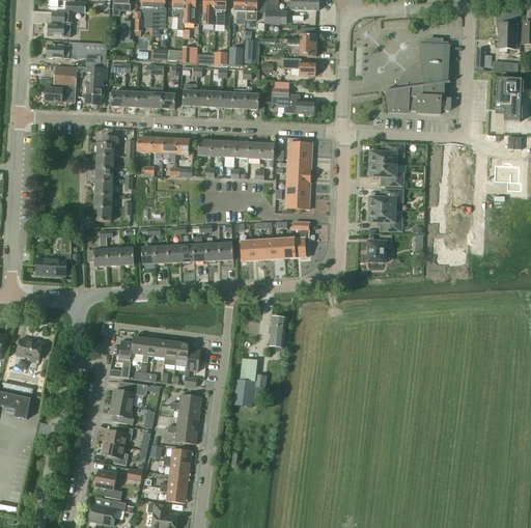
[(66,0),(66,10),(74,10),(74,11),(79,11),(79,0),(75,0),(50,0),(50,5),(58,5),(58,0),(66,0)]
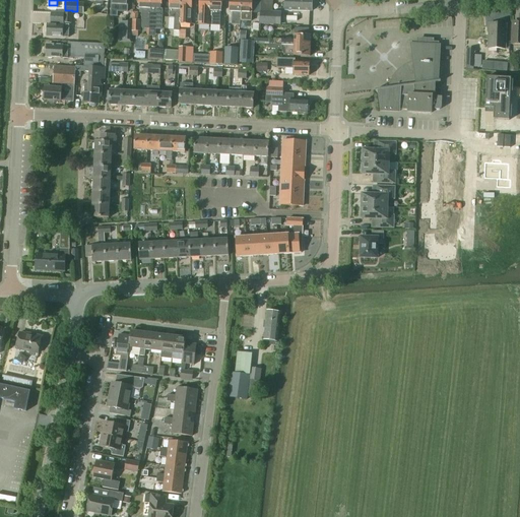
[(112,0),(112,2),(111,13),(117,14),(117,8),(127,9),(128,3),(128,0),(112,0)]
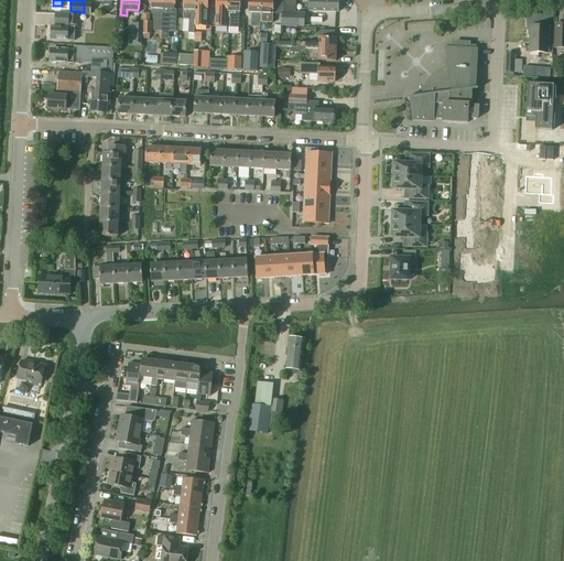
[(162,29),(162,19),(163,7),(163,0),(152,0),(152,7),(152,11),(153,11),(154,18),(153,27),(155,28),(162,29)]
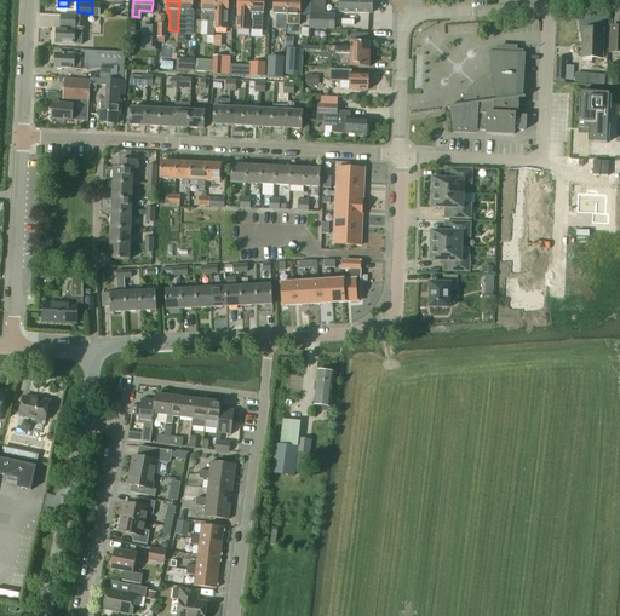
[(178,21),(178,32),(191,32),(193,0),(179,0),(179,7),(178,21)]
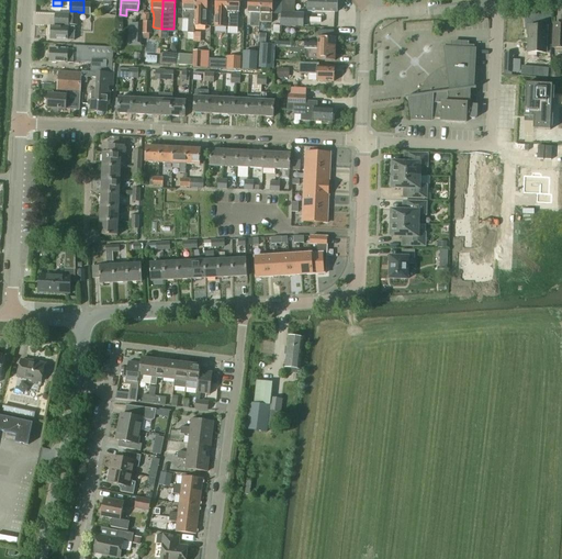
[(194,24),(194,0),(183,0),(183,8),(183,17),(188,17),(188,37),(193,37),(193,31),(194,31),(194,24)]
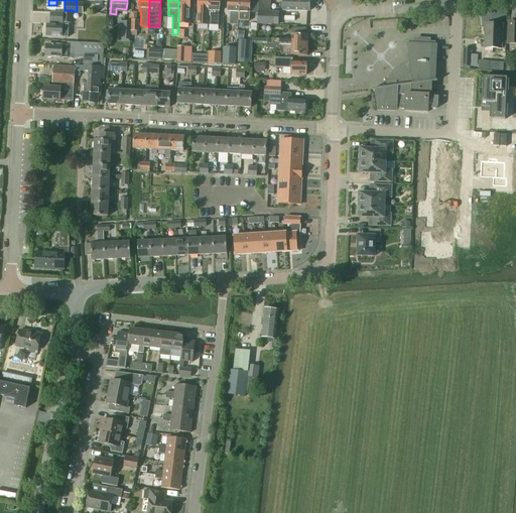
[(178,0),(178,22),(189,22),(190,8),(190,0),(178,0)]
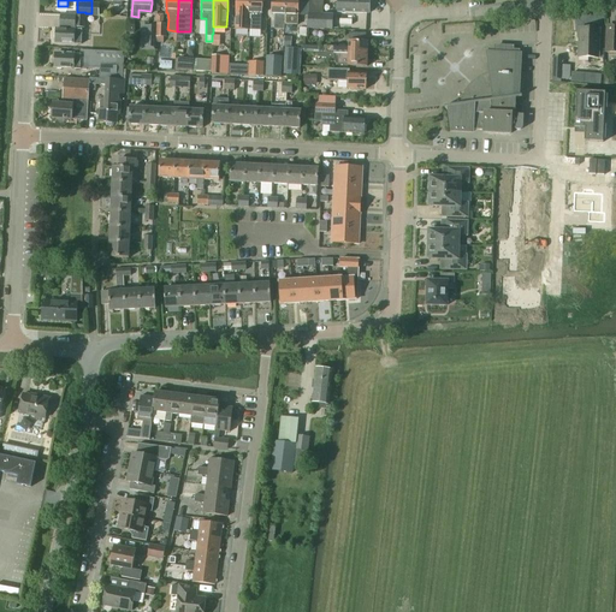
[(237,0),(236,19),(236,27),(249,27),(249,21),(249,19),(249,0),(237,0)]
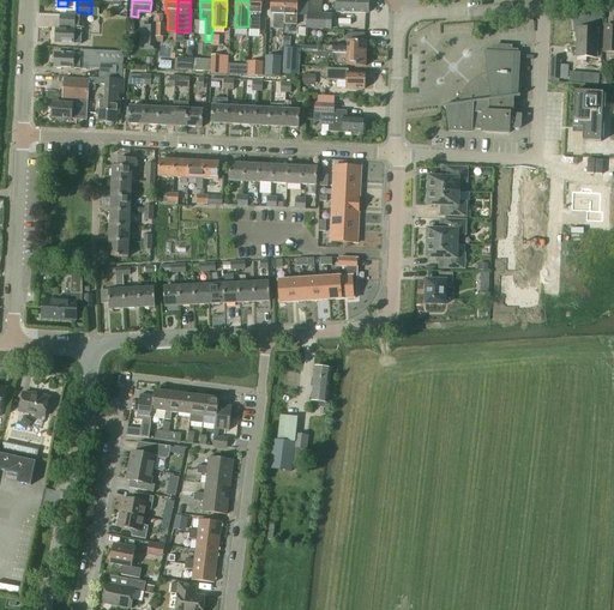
[(248,26),(260,28),(260,11),(262,11),(262,1),(262,0),(248,0),(248,19),(248,20),(248,26)]
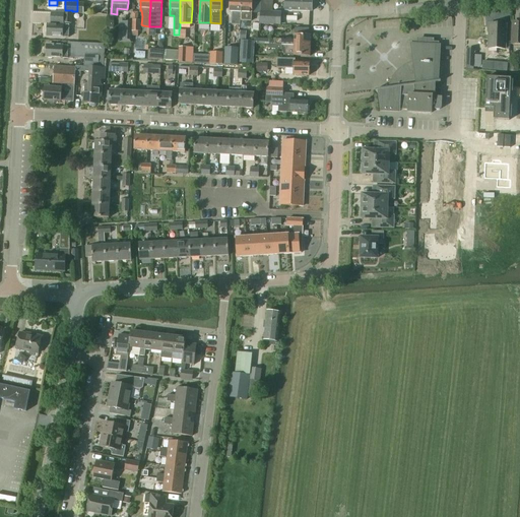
[(230,0),(230,9),(234,9),(233,21),(240,22),(240,18),(241,0),(230,0)]
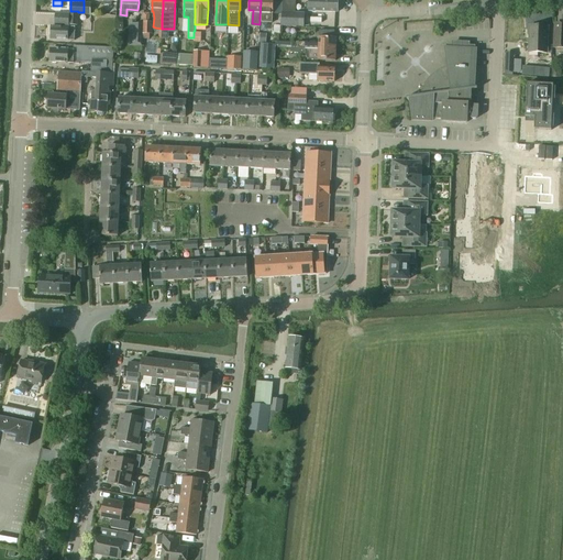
[(261,0),(260,20),(273,20),(273,11),(273,0),(261,0)]
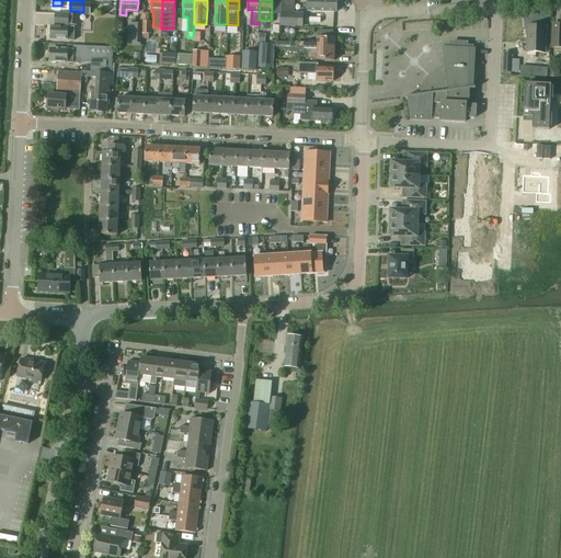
[(282,0),(281,23),(302,24),(302,12),(300,12),(295,12),(295,0),(282,0)]
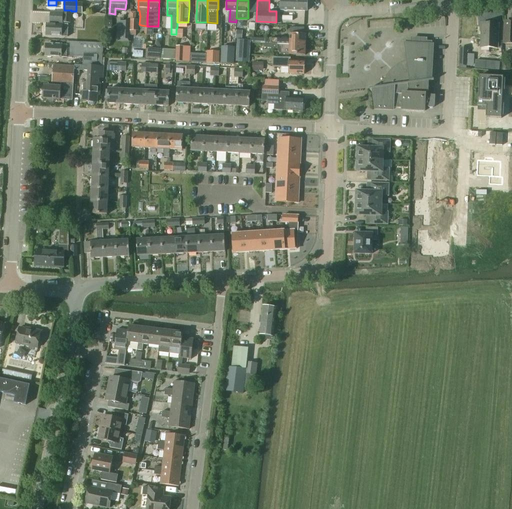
[(281,0),(281,8),(290,8),(307,9),(307,0),(281,0)]
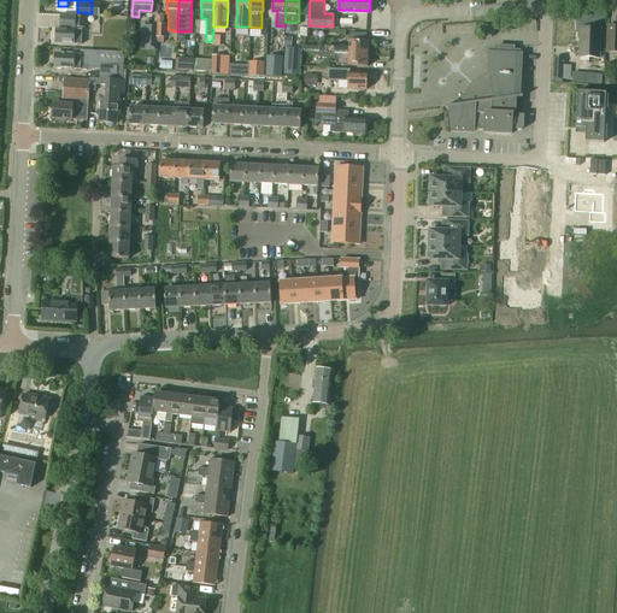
[(60,11),(59,27),(57,25),(56,40),(75,41),(82,41),(82,27),(76,27),(76,24),(86,25),(86,13),(86,12),(77,12),(60,11)]
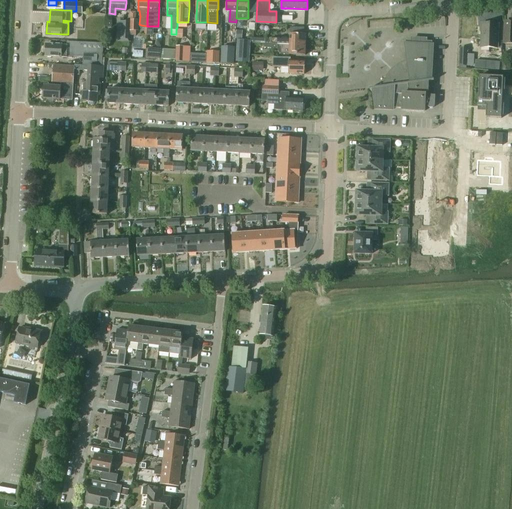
[(130,9),(130,32),(136,33),(136,28),(138,28),(138,17),(134,17),(135,10),(130,9)]
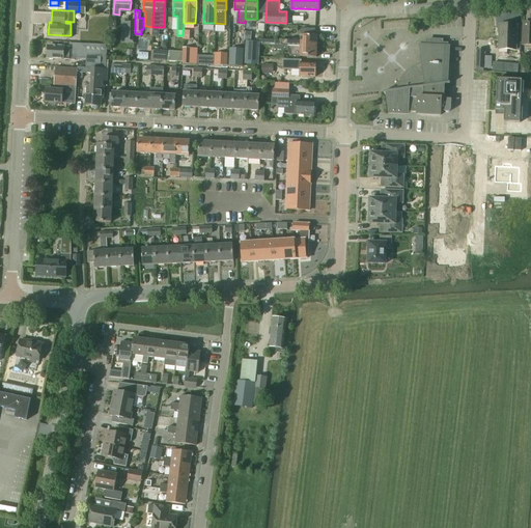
[(515,47),(516,22),(499,22),(499,46),(515,47)]
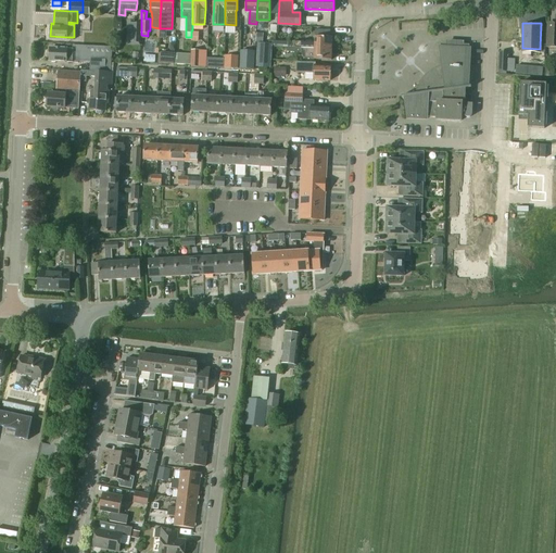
[(289,38),(288,45),(289,45),(315,46),(331,47),(332,42),(335,44),(335,37),(332,37),(332,35),(330,35),(330,27),(315,27),(315,35),(315,39),(289,38)]
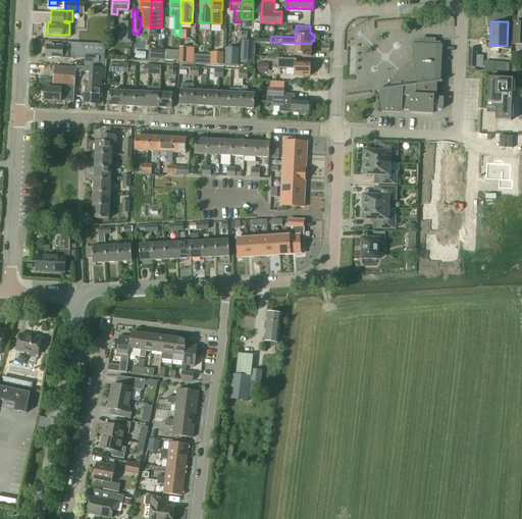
[(410,64),(405,68),(403,66),(398,71),(400,73),(396,79),(394,85),(376,88),(376,89),(379,89),(382,108),(401,109),(401,107),(410,108),(410,110),(432,111),(433,95),(436,95),(436,81),(441,80),(441,79),(439,79),(440,43),(439,43),(439,41),(434,40),(434,37),(420,37),(420,40),(415,39),(415,42),(413,42),(416,62),(410,64)]
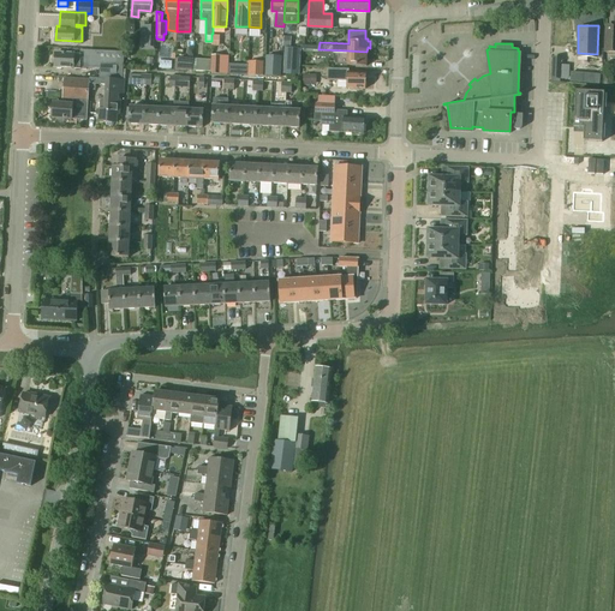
[(285,46),(284,71),(287,71),(299,71),(300,47),(300,46),(285,46)]
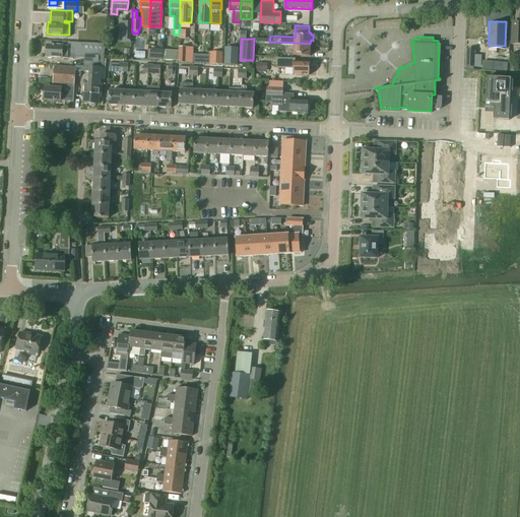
[(47,43),(46,55),(63,56),(63,55),(68,56),(68,57),(73,57),(73,55),(84,56),(84,59),(83,64),(85,64),(104,65),(104,64),(105,42),(68,40),(67,42),(63,42),(63,44),(47,43)]
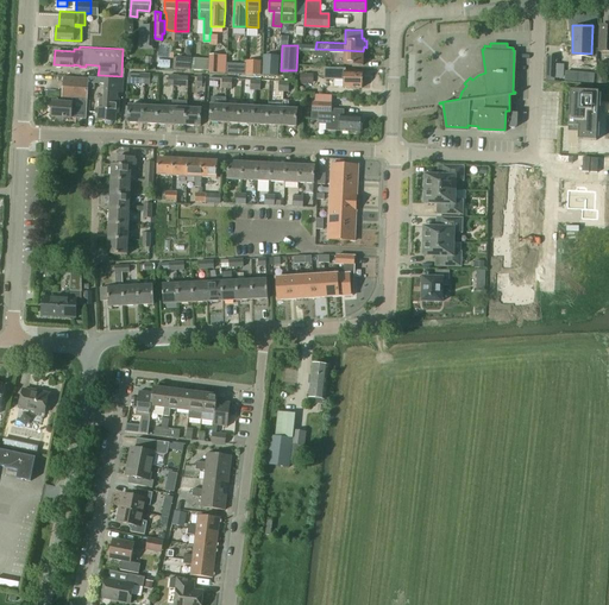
[(315,49),(315,56),(316,56),(330,56),(333,61),(344,62),(363,63),(363,51),(345,50),(316,49),(315,49)]
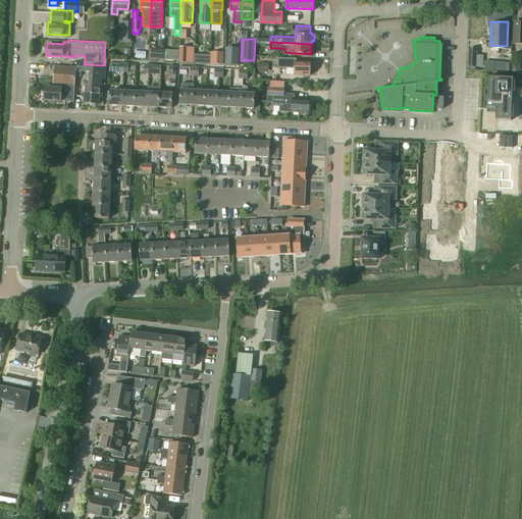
[(179,48),(178,48),(178,58),(179,58),(179,59),(188,60),(189,46),(179,45),(179,48)]
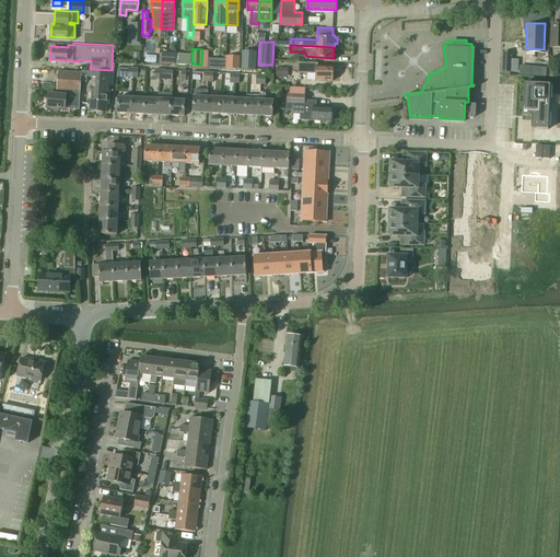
[(242,66),(255,67),(255,49),(243,49),(242,66)]
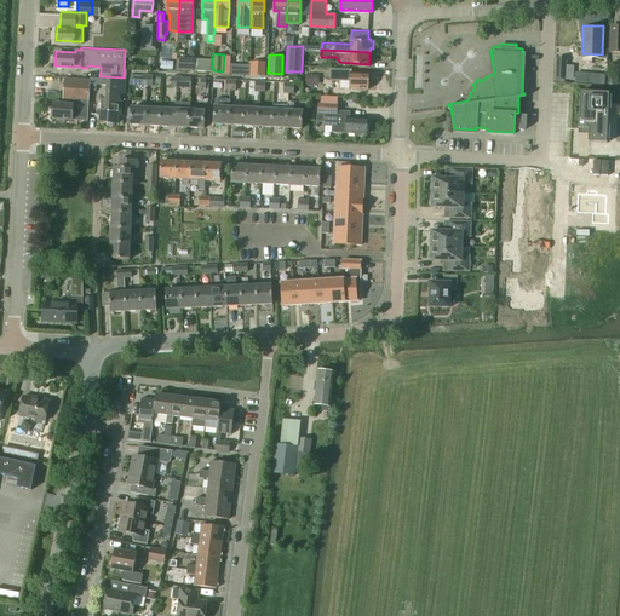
[(557,55),(556,76),(566,78),(567,55),(557,55)]
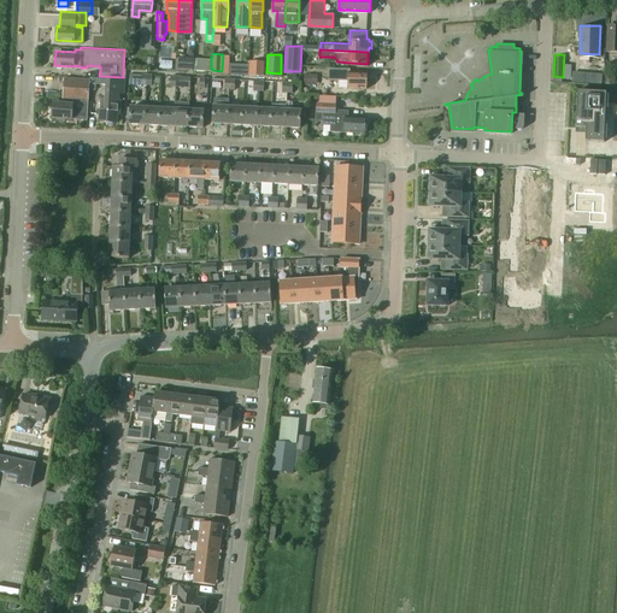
[(178,68),(193,68),(194,57),(178,56),(178,68)]
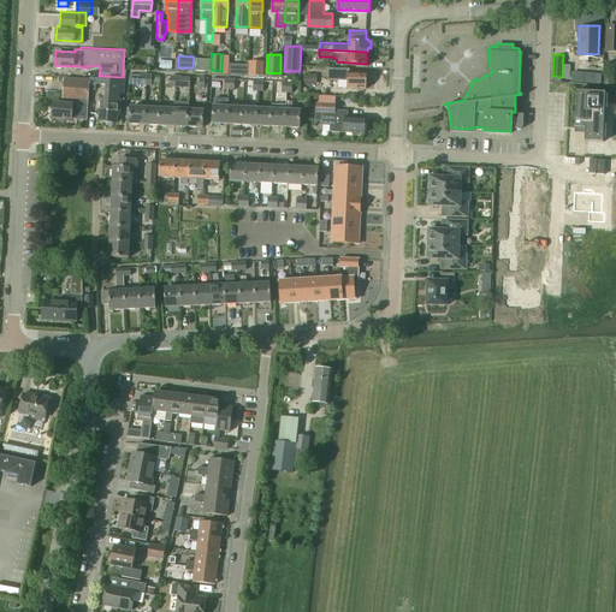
[(193,67),(211,69),(211,57),(194,57),(193,67)]
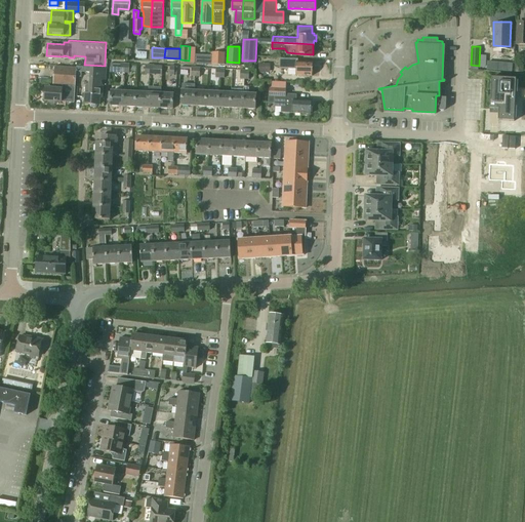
[(212,50),(212,62),(219,62),(225,62),(226,50),(212,50)]
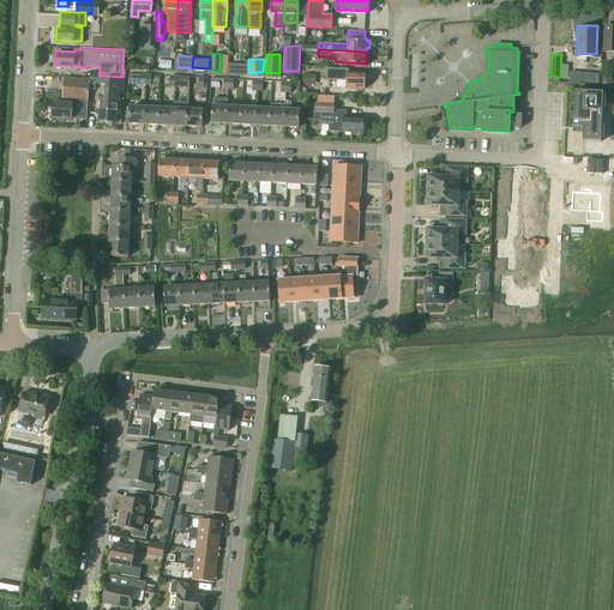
[(229,71),(242,72),(247,72),(248,62),(229,61),(229,71)]
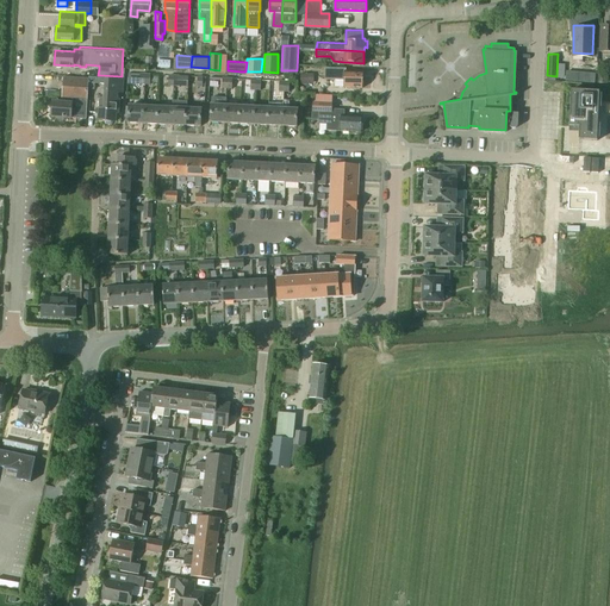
[(335,75),(344,75),(344,85),(362,86),(362,83),(365,82),(365,79),(362,77),(362,70),(340,69),(341,67),(335,67),(335,75)]
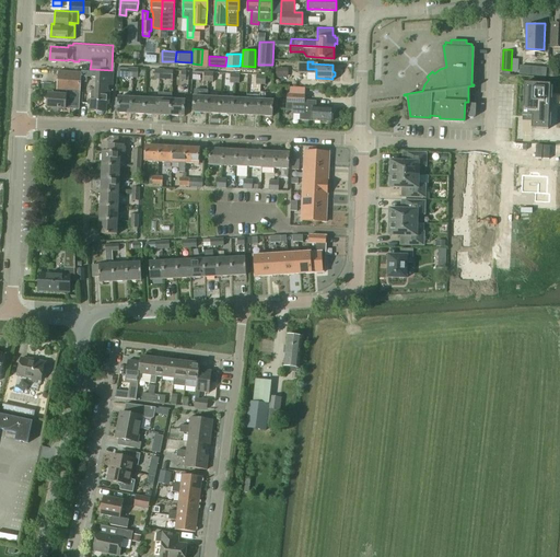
[(291,73),(290,65),(278,66),(279,74),(291,73)]
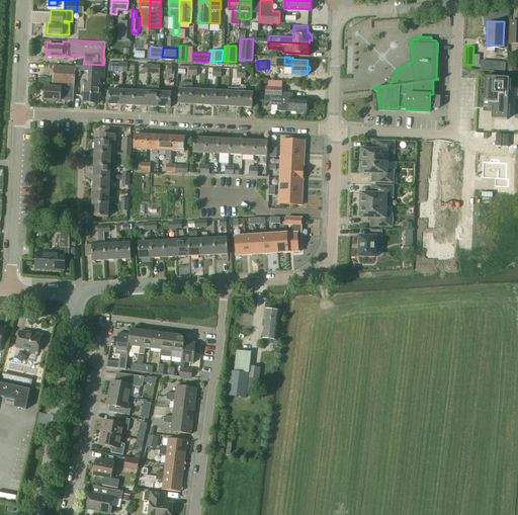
[(53,81),(62,82),(67,82),(75,83),(75,78),(75,68),(76,65),(75,65),(54,64),(53,81)]
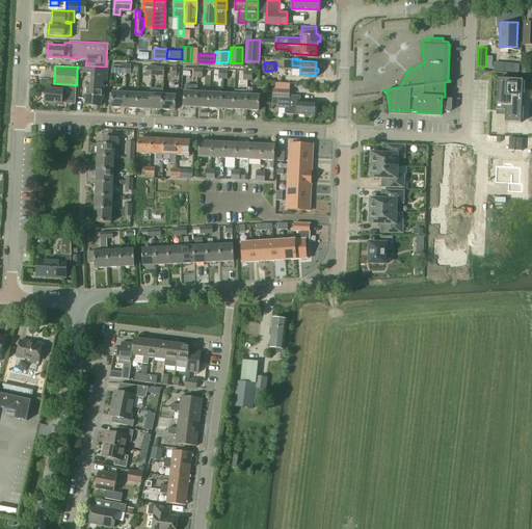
[(86,93),(85,103),(91,104),(91,106),(98,106),(99,104),(101,105),(102,94),(104,94),(105,84),(104,84),(103,84),(103,80),(105,80),(107,80),(108,67),(107,67),(106,67),(87,65),(87,67),(87,71),(90,71),(92,71),(91,78),(91,83),(89,83),(86,85),(86,93)]
